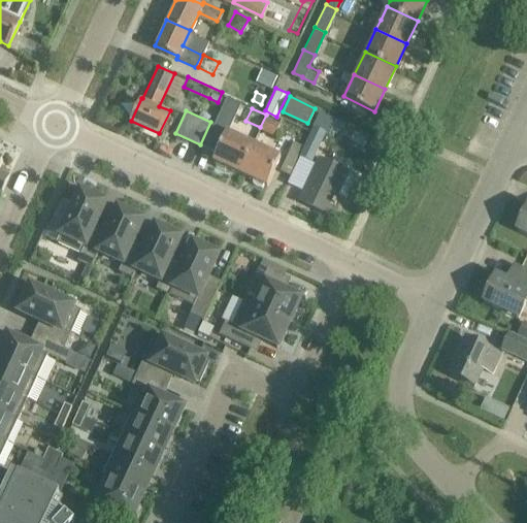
[(320,110),(313,124),(320,128),(324,119),(327,113),(320,110)]
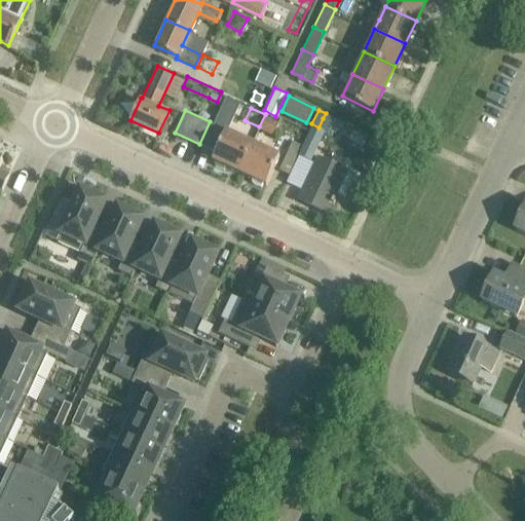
[(277,123),(298,133),(302,124),(282,115),(278,121),(265,114),(259,126),(272,133),(277,123)]
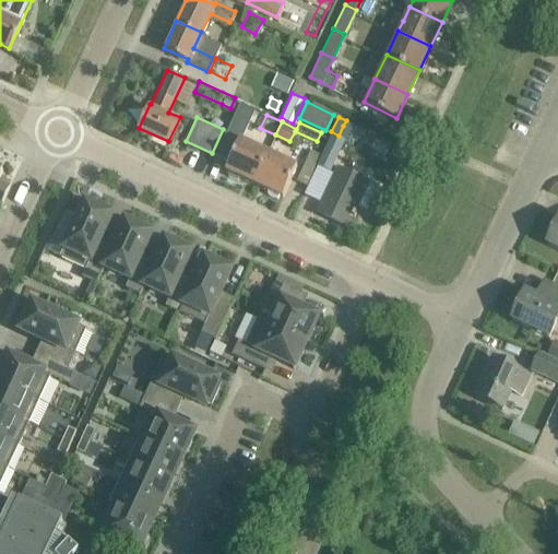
[(357,125),(355,131),(364,134),(367,129),(357,125)]
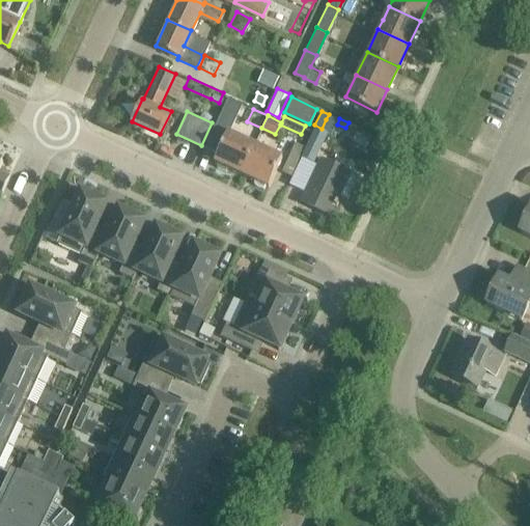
[(314,125),(306,144),(301,155),(313,160),(327,131),(322,129),(314,125)]
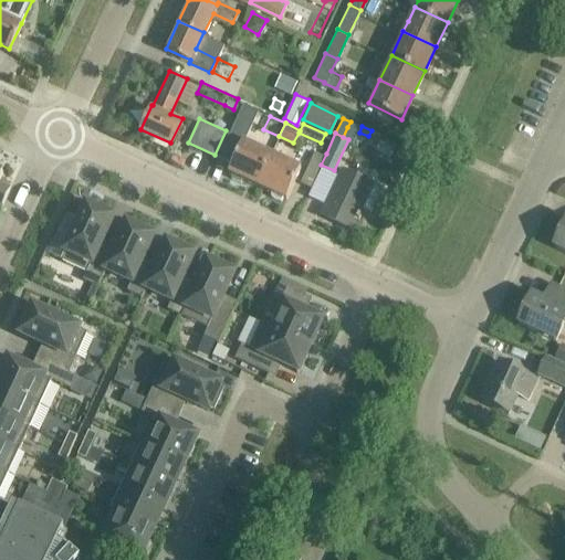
[(243,136),(237,149),(228,169),(257,182),(272,150),(243,136)]
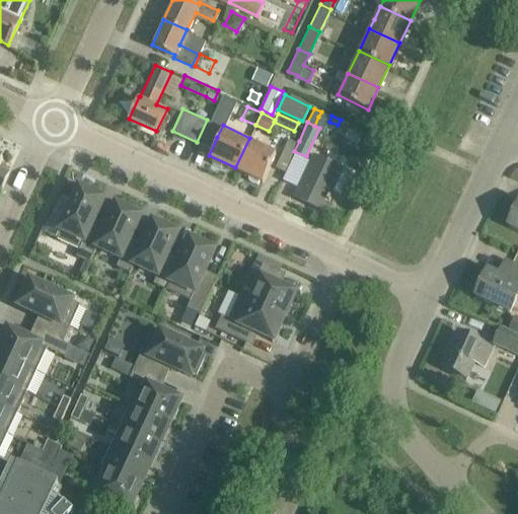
[(334,127),(328,136),(344,143),(348,134),(334,127)]
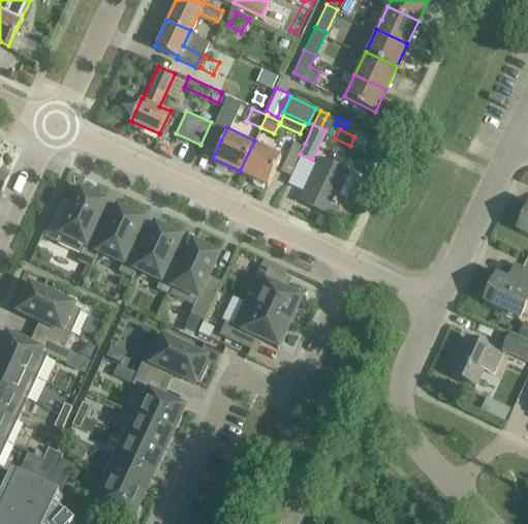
[(300,154),(305,144),(293,139),(277,174),(288,179),(300,154)]
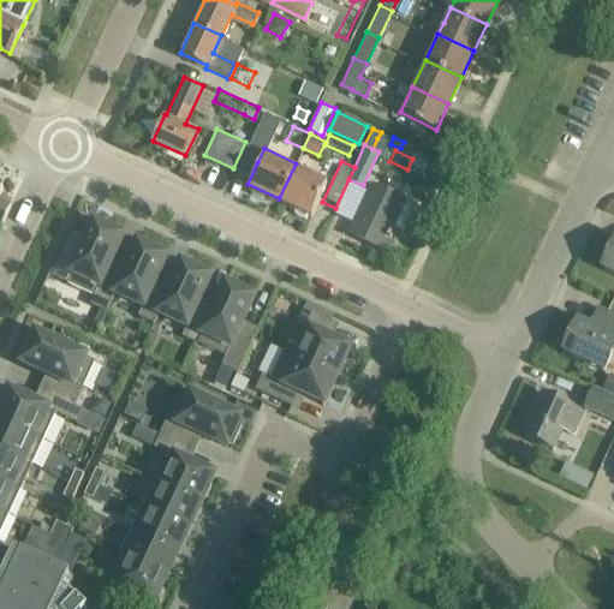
[(296,163),(279,198),(310,213),(327,178),(296,163)]
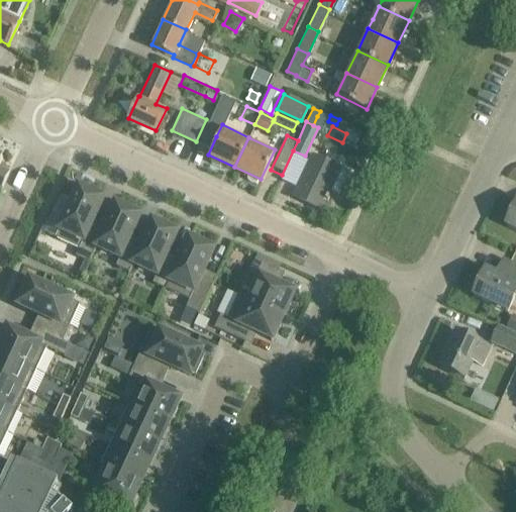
[(320,207),(325,197),(327,198),(329,193),(327,193),(340,166),(312,151),(294,189),(308,196),(306,200),(320,207)]
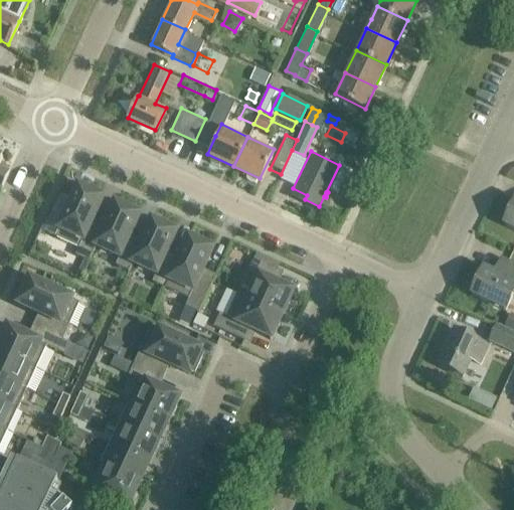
[(0,183),(1,183),(8,168),(0,164),(0,158),(2,153),(0,152),(0,183)]
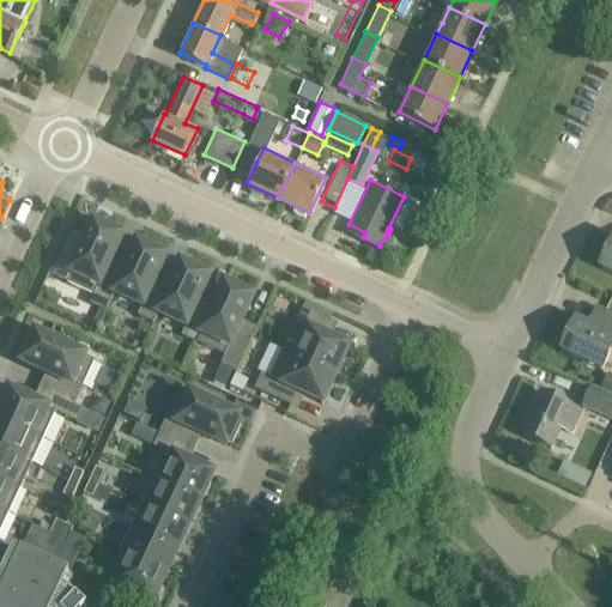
[(114,289),(122,271),(107,263),(121,231),(117,230),(120,226),(100,217),(97,220),(94,218),(66,278),(94,291),(89,299),(105,307),(114,289)]
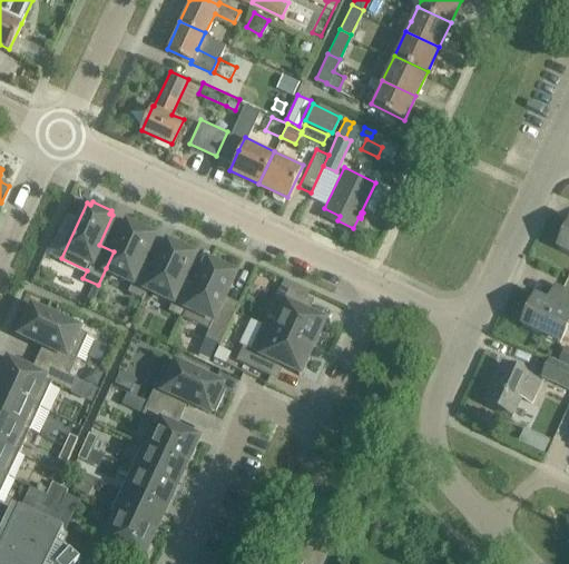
[(568,219),(558,244),(568,249),(568,219)]
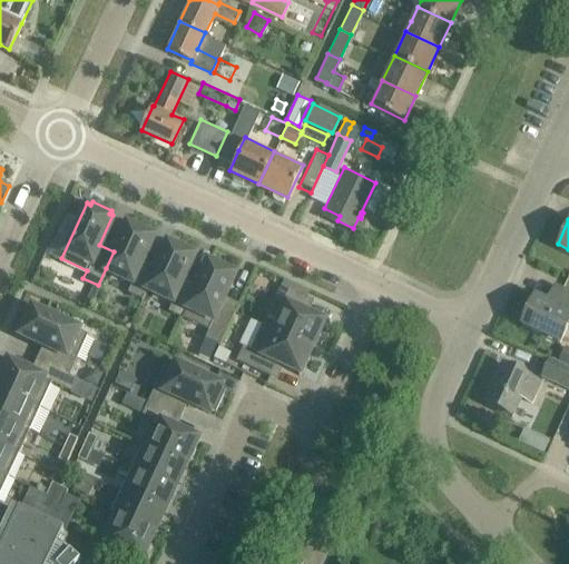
[(141,296),(146,287),(154,270),(139,264),(154,234),(149,233),(151,229),(133,220),(130,224),(127,221),(114,251),(106,268),(131,279),(127,289),(141,296)]
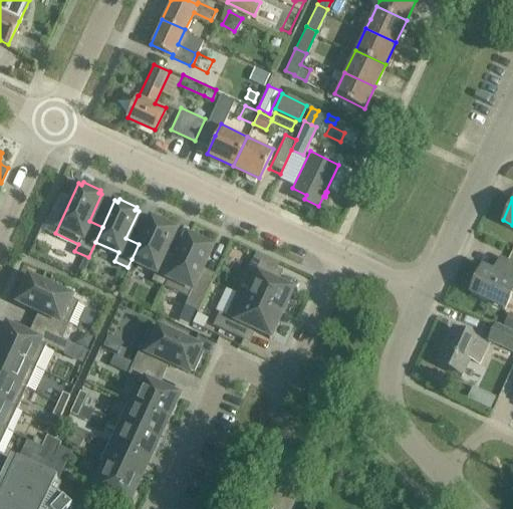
[(165,284),(175,261),(163,255),(175,228),(172,227),(173,223),(156,215),(155,219),(151,217),(139,244),(132,259),(155,269),(152,278),(165,284)]
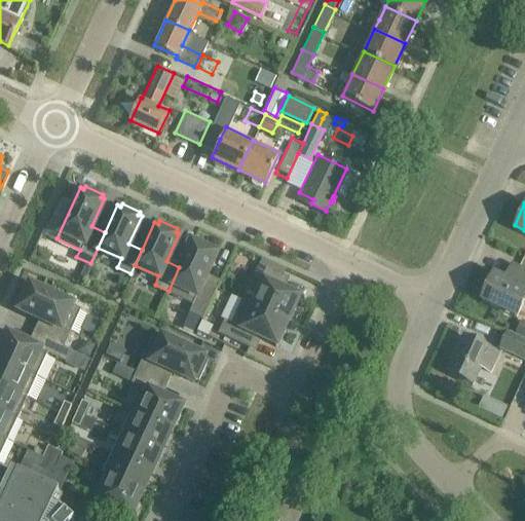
[(179,267),(169,291),(192,302),(189,309),(202,315),(217,285),(203,278),(216,251),(213,250),(215,246),(196,237),(195,242),(192,239),(179,267)]
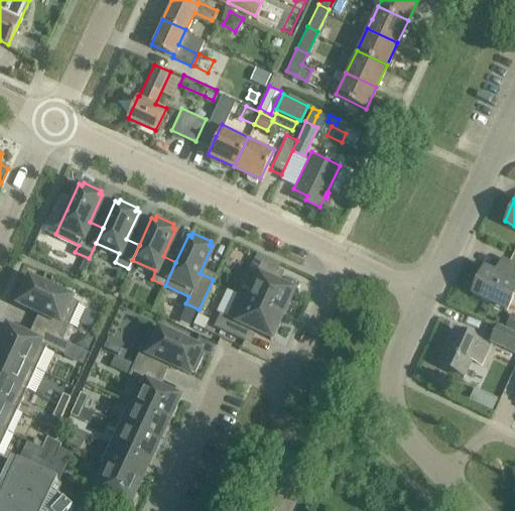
[(249,295),(248,296),(282,311),(292,289),(271,279),(277,266),(254,255),(248,268),(259,273),(249,295)]
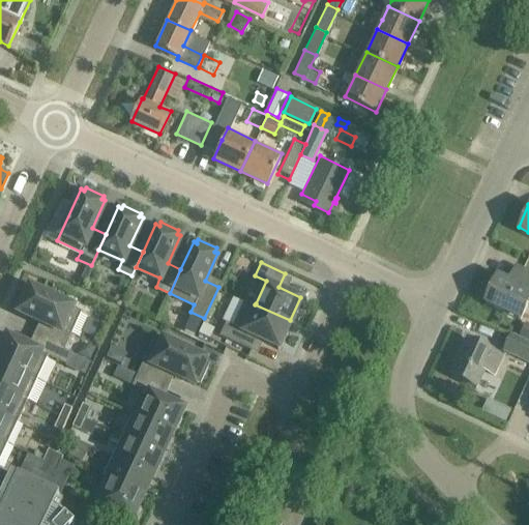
[(485,299),(503,308),(520,316),(528,300),(528,268),(522,266),(515,282),(497,273),(485,299)]
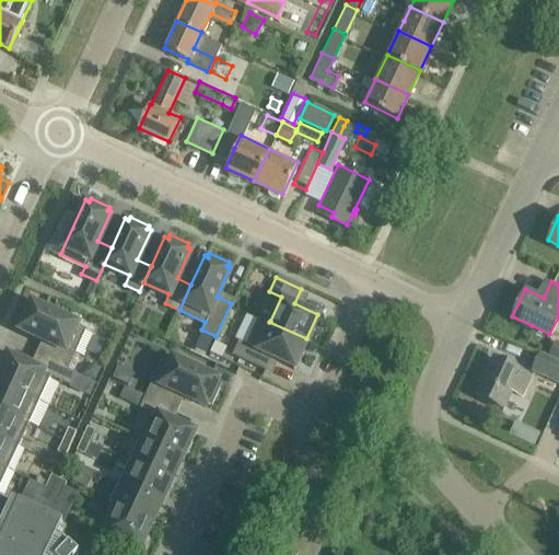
[(21,323),(20,326),(49,340),(43,354),(68,366),(85,326),(32,301),(31,304),(26,302),(18,322),(21,323)]
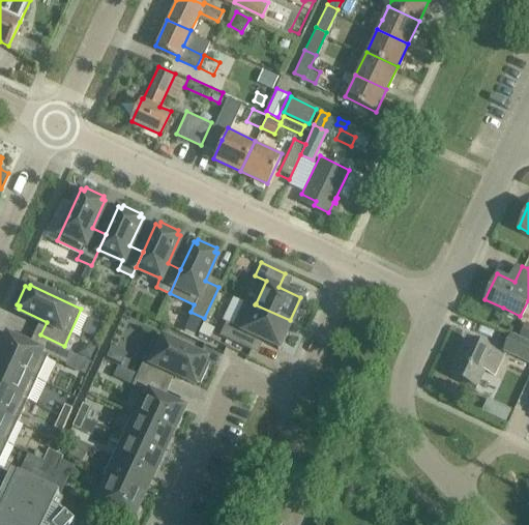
[(219,332),(251,347),(257,333),(277,343),(276,345),(277,346),(290,320),(255,304),(256,303),(244,298),(233,322),(226,319),(219,332)]
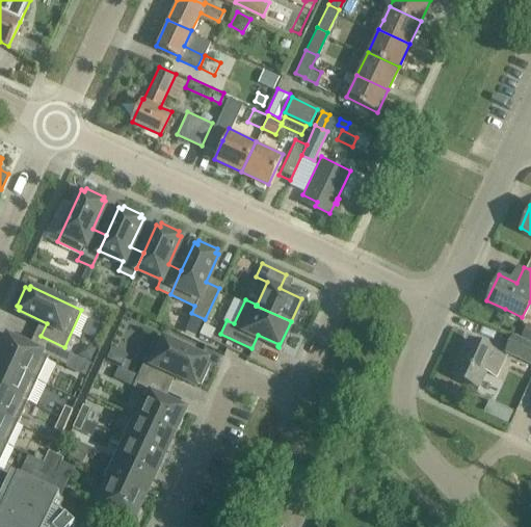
[(530,358),(530,340),(513,332),(506,346),(530,358)]
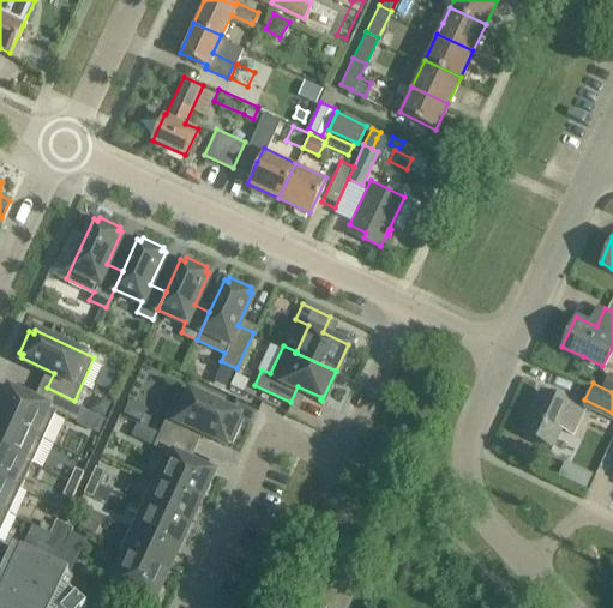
[(0,414),(43,435),(55,409),(76,419),(83,404),(74,401),(47,387),(41,402),(10,387),(11,385),(10,385),(0,404),(0,414)]
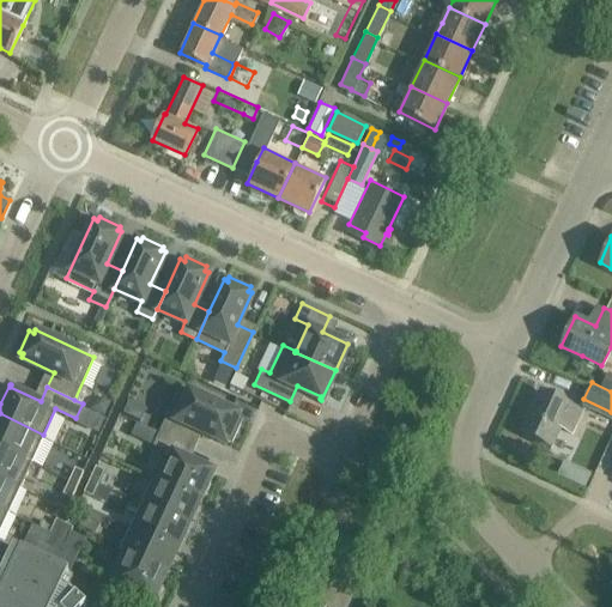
[(159,426),(187,439),(193,425),(225,441),(226,437),(231,438),(241,418),(236,416),(238,412),(180,384),(159,426)]
